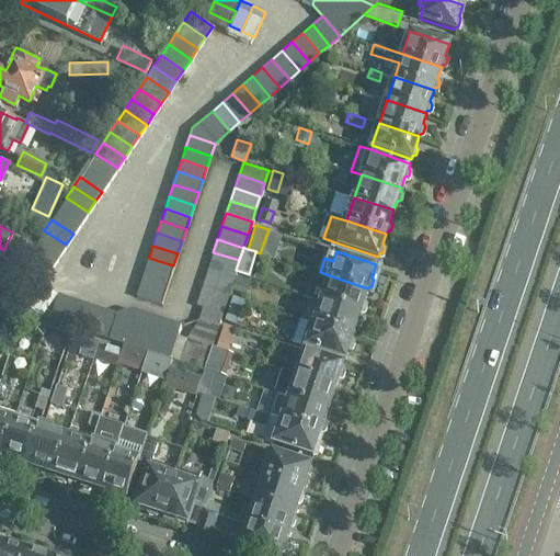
[(236,270),(239,260),(213,252),(209,264),(235,273),(236,270)]
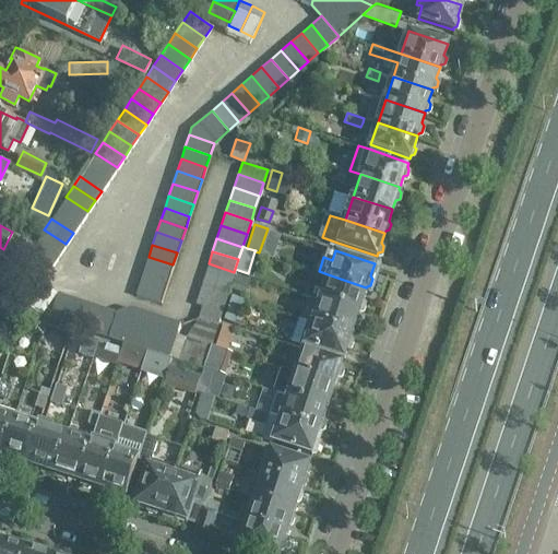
[(169,278),(173,264),(149,257),(144,269),(169,278)]
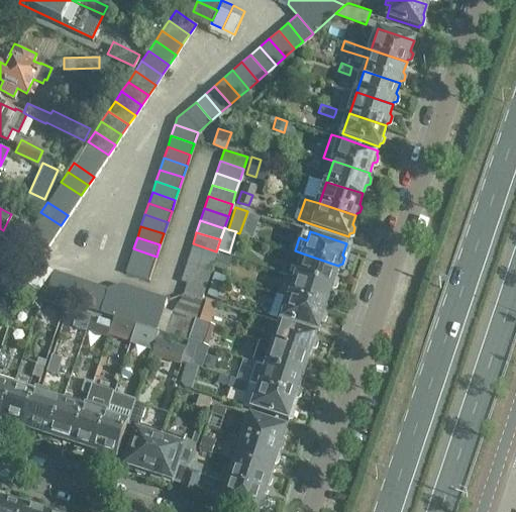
[(193,243),(189,256),(212,264),(216,251),(193,243)]
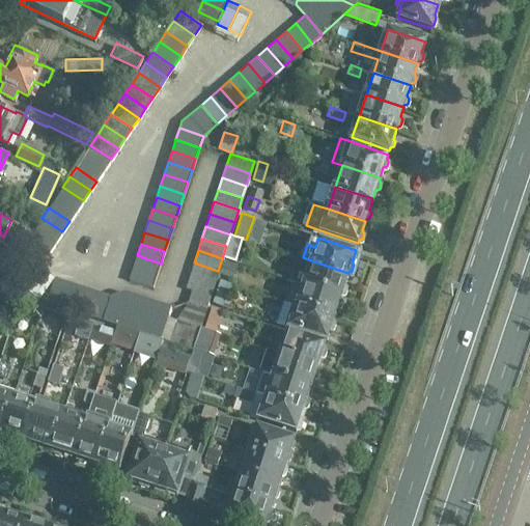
[(137,255),(133,267),(157,275),(161,264),(137,255)]
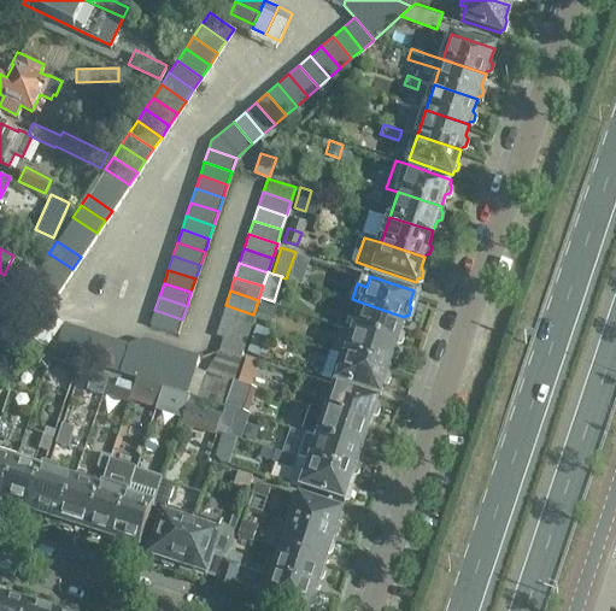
[(253,315),(270,321),(276,303),(259,298),(253,315)]
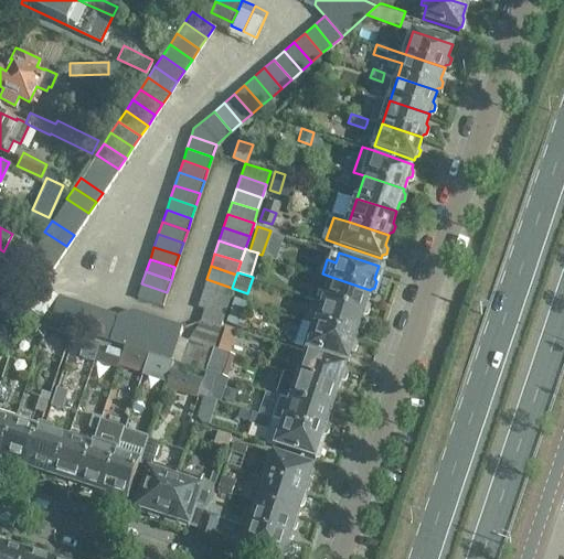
[(370,290),(331,277),(323,300),(363,313),(363,312),(368,311),(369,304),(366,300),(370,290)]
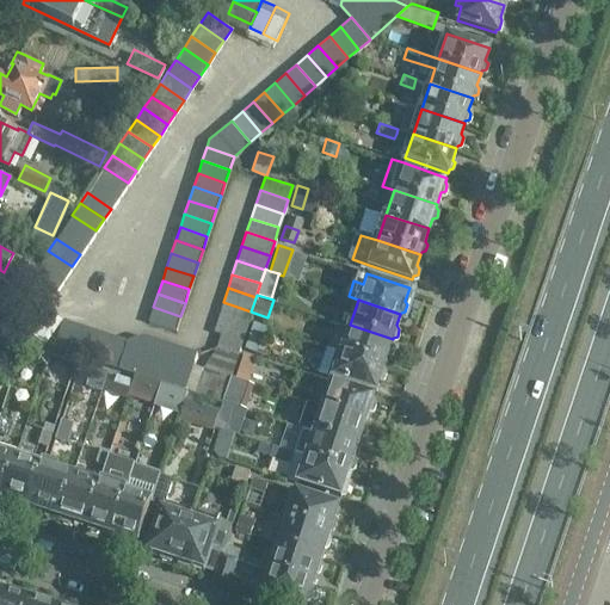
[(246,325),(251,312),(223,302),(219,316),(246,325)]
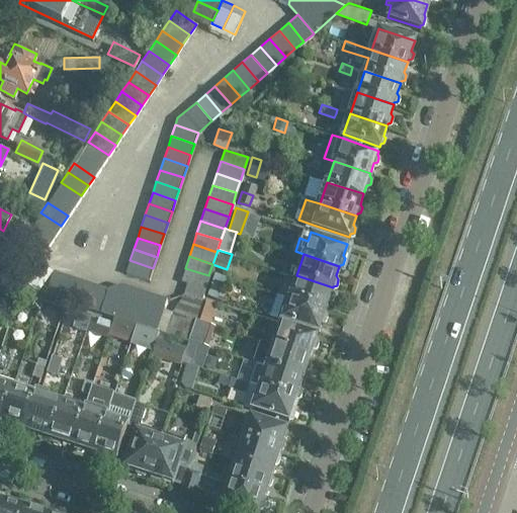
[(149,279),(153,268),(130,260),(125,271),(149,279)]
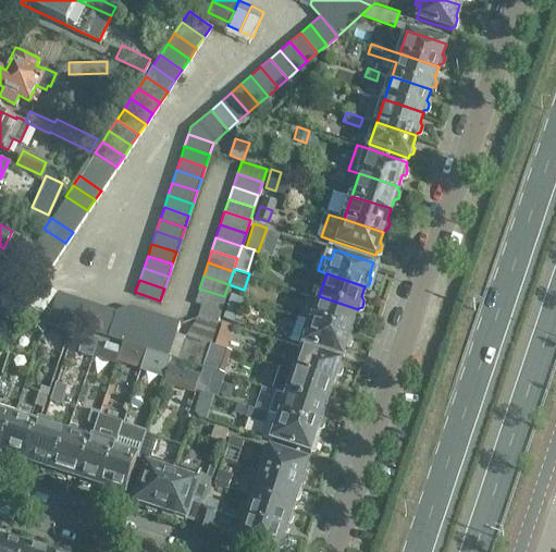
[(56,291),(42,283),(27,306),(39,314),(56,291)]
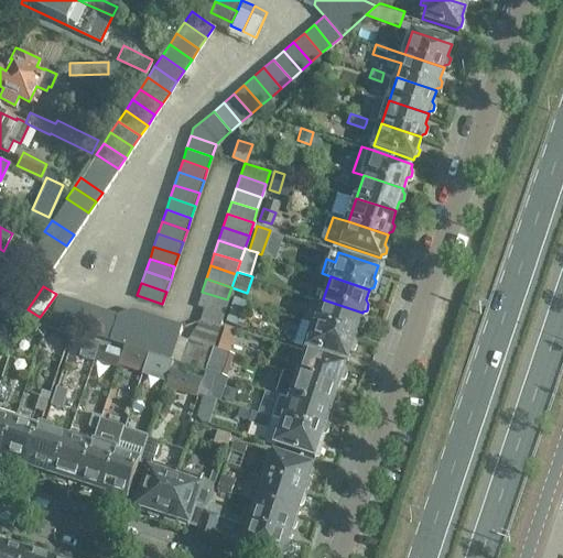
[(197,305),(204,306),(223,313),(227,299),(202,292),(197,305)]
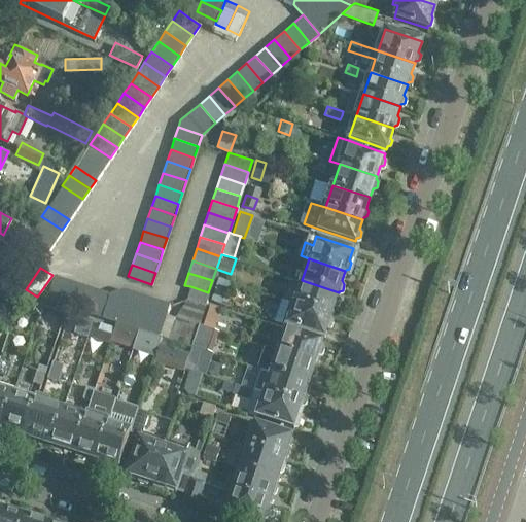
[(61,303),(69,279),(54,275),(46,298),(61,303)]
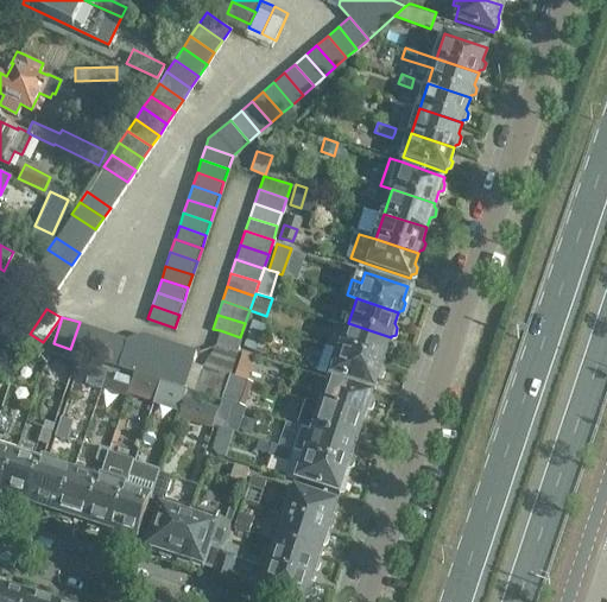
[(88,355),(97,328),(80,322),(70,349),(88,355)]
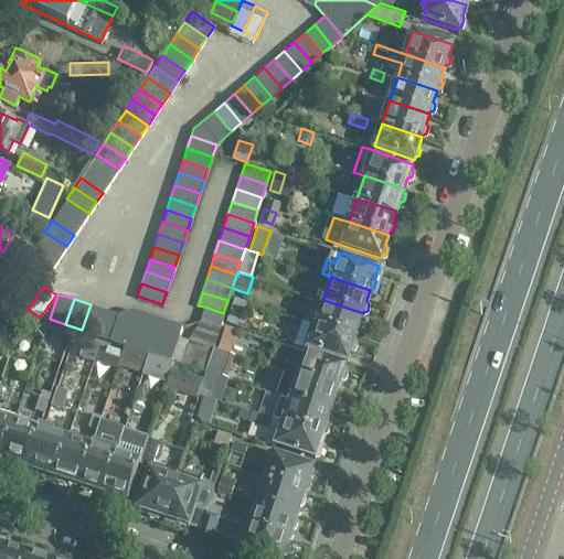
[(323,300),(316,323),(355,336),(358,328),(362,325),(364,320),(362,315),(363,313),(323,300)]
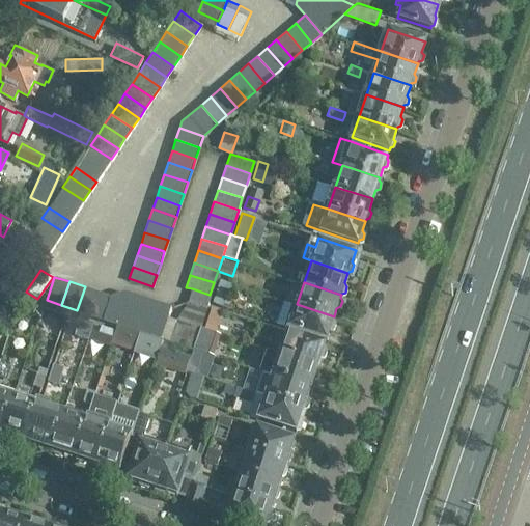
[(218,284),(212,301),(229,307),(230,304),(223,302),(228,287),(218,284)]
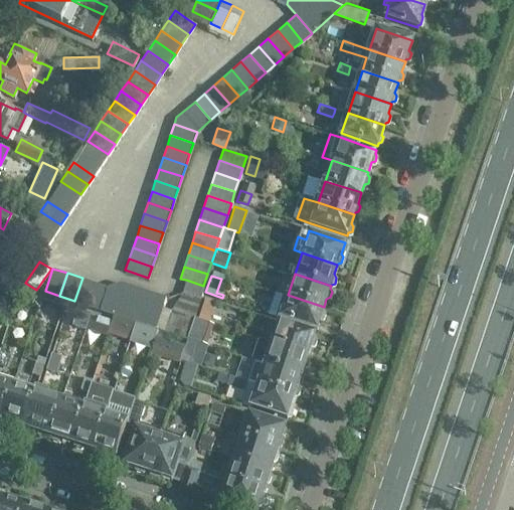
[(90,306),(97,283),(82,278),(74,301),(89,305),(90,306)]
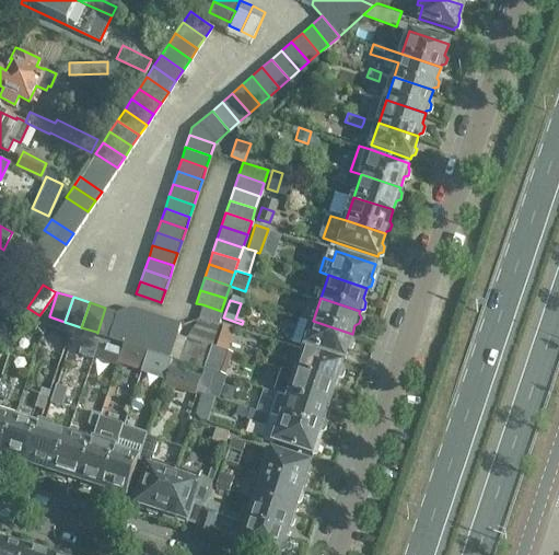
[(218,324),(221,311),(202,304),(198,318),(218,324)]
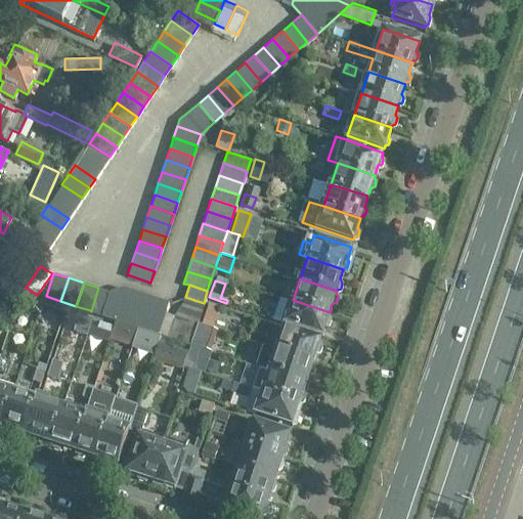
[(158,333),(168,302),(123,287),(110,292),(98,288),(91,311),(111,317),(136,326),(156,333),(158,333)]
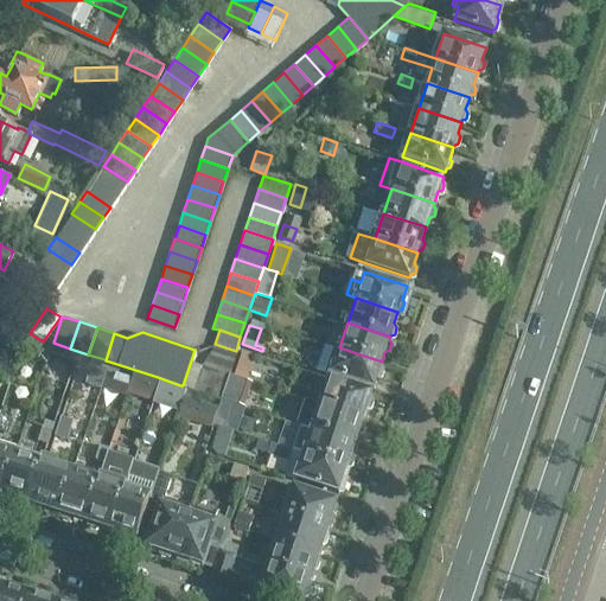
[(314,368),(331,372),(372,387),(376,376),(381,373),(383,368),(381,363),(382,362),(339,347),(323,341),(314,368)]
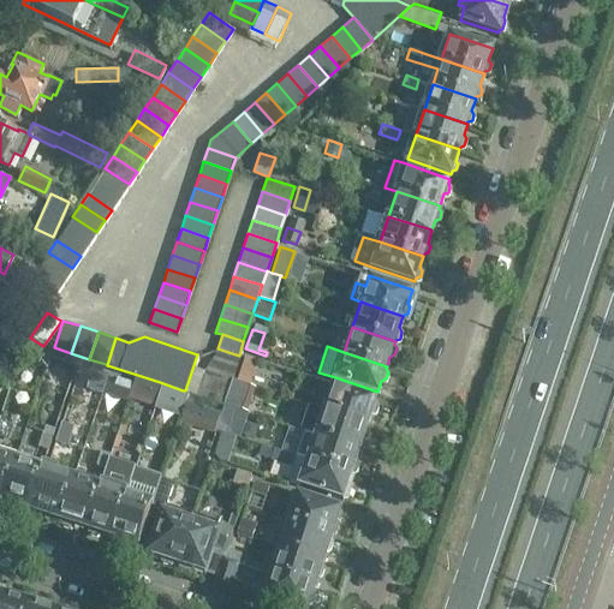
[(245,352),(236,378),(248,382),(257,356),(245,352)]
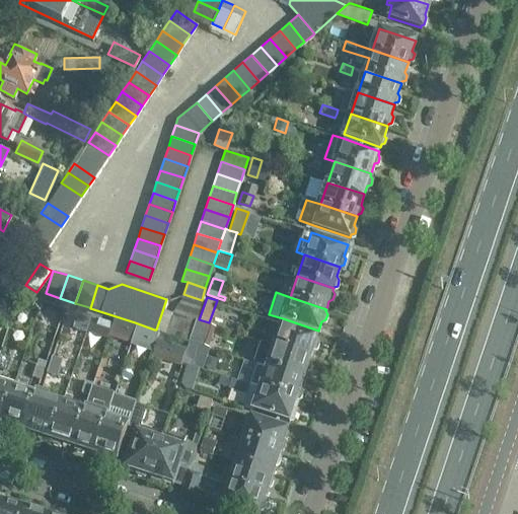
[(102,336),(104,328),(109,314),(90,308),(89,307),(82,328),(102,336)]
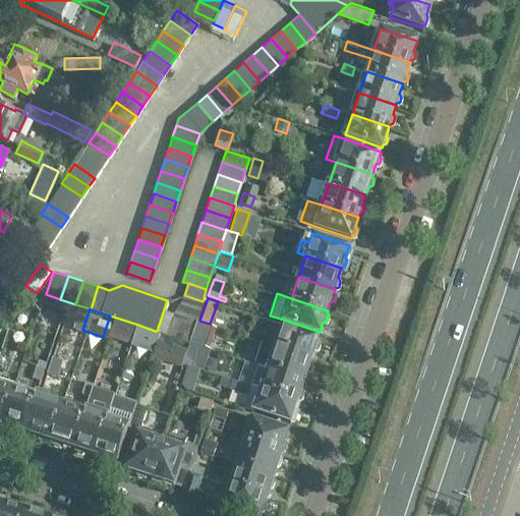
[(176,338),(182,319),(170,314),(164,334),(176,338)]
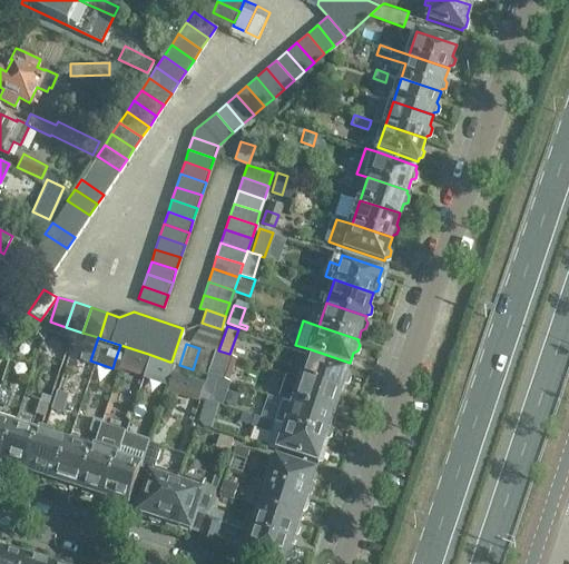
[(148,354),(120,345),(115,360),(144,369),(148,354)]
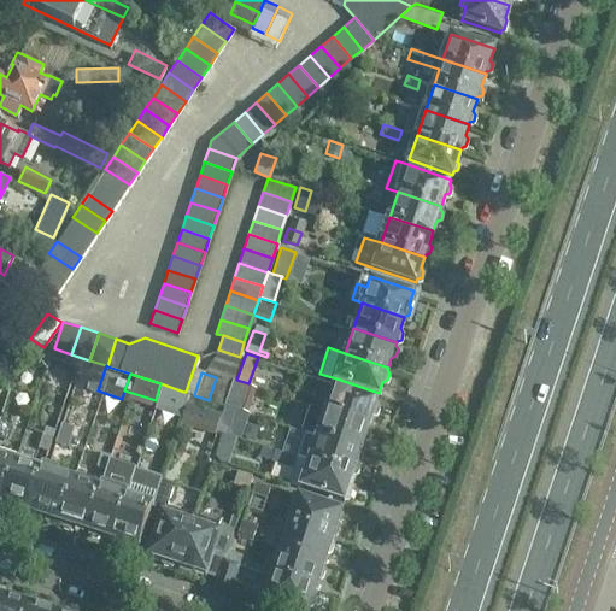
[(232,382),(216,377),(209,400),(223,405),(232,382)]
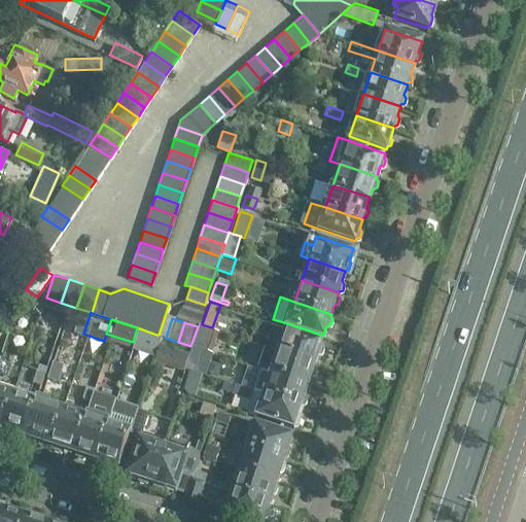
[(156,335),(137,327),(133,342),(139,344),(141,337),(154,342),(156,335)]
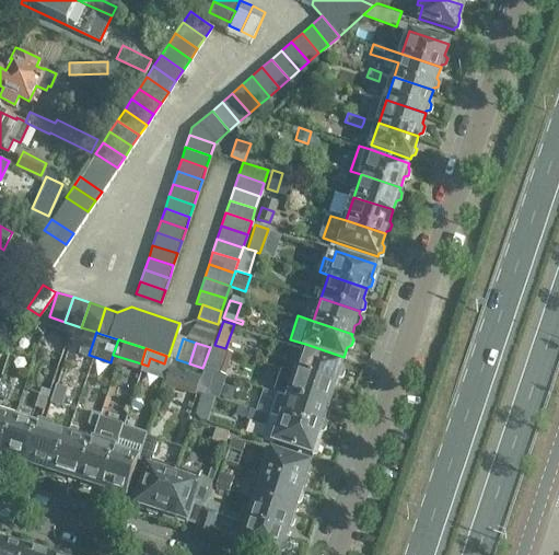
[(303,349),(295,372),(335,385),(338,376),(341,374),(344,368),(341,363),(342,362),(303,349)]
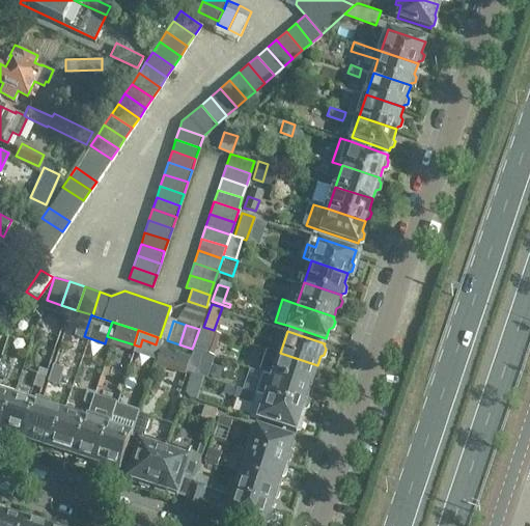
[(189,354),(161,344),(156,362),(184,371),(189,354)]
